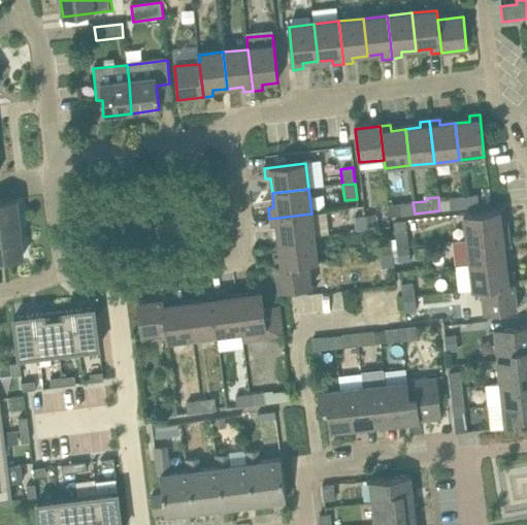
[(476,197),(463,199),(464,209),(478,207),(476,197)]
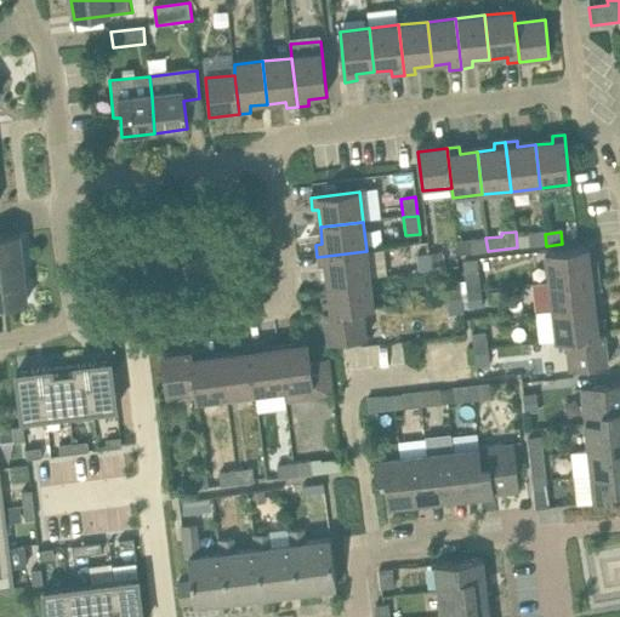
[(545,234),(528,236),(529,249),(546,246),(545,234)]
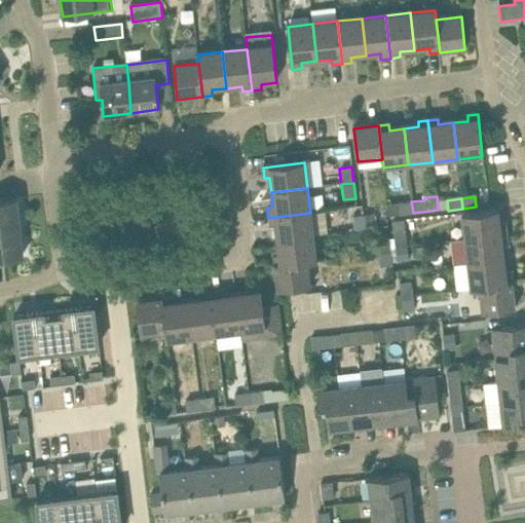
[(0,230),(20,228),(15,200),(0,201),(0,230)]
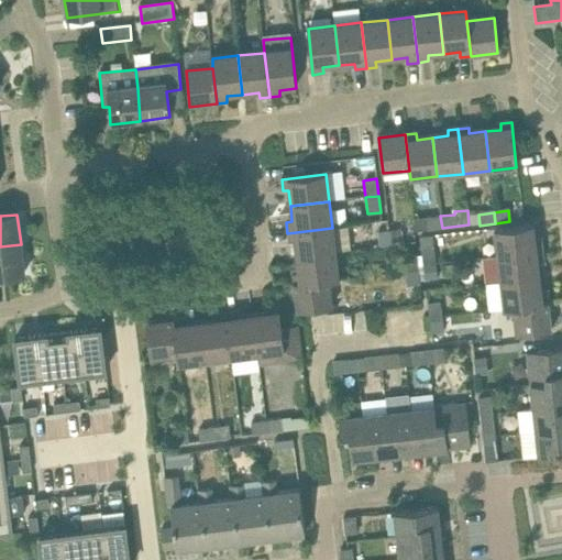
[(416,230),(442,228),(440,216),(415,219),(416,230)]
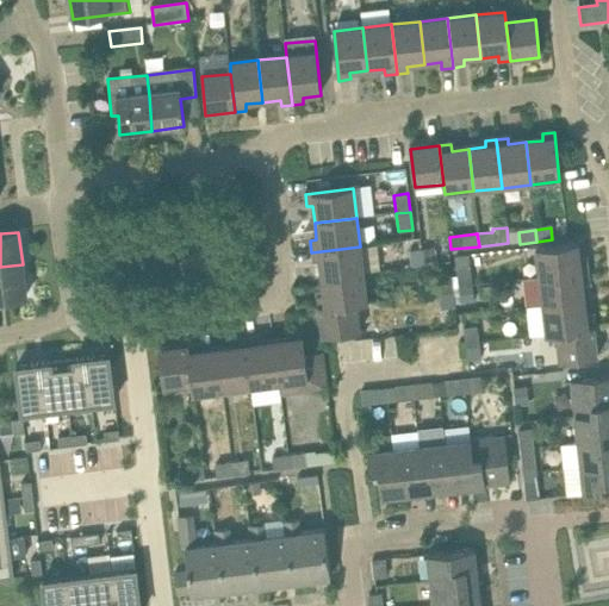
[(538,249),(540,279),(588,273),(586,262),(580,263),(578,244),(538,249)]
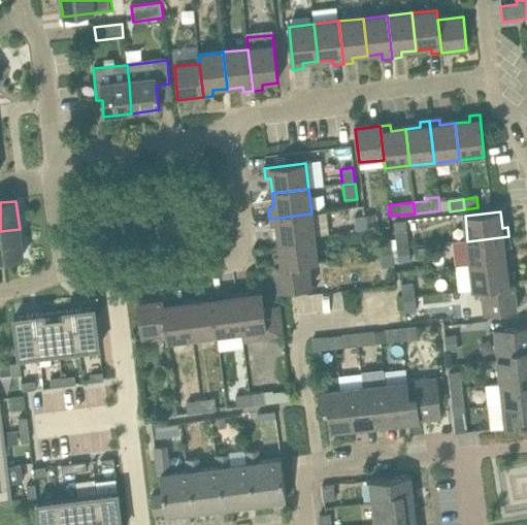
[(276,227),(277,242),(315,238),(311,214),(269,219),(270,228),(276,227)]
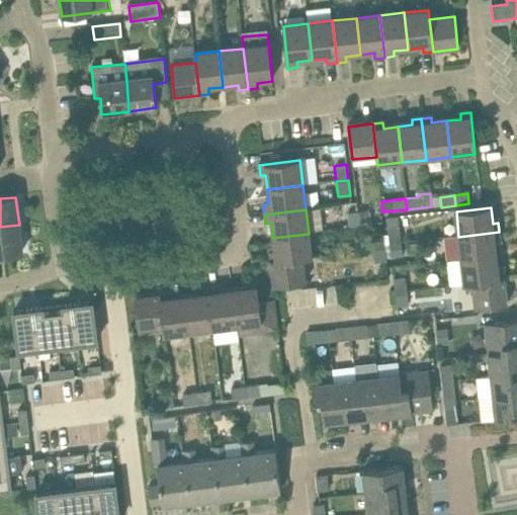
[(368,211),(357,213),(359,227),(370,226),(368,211)]
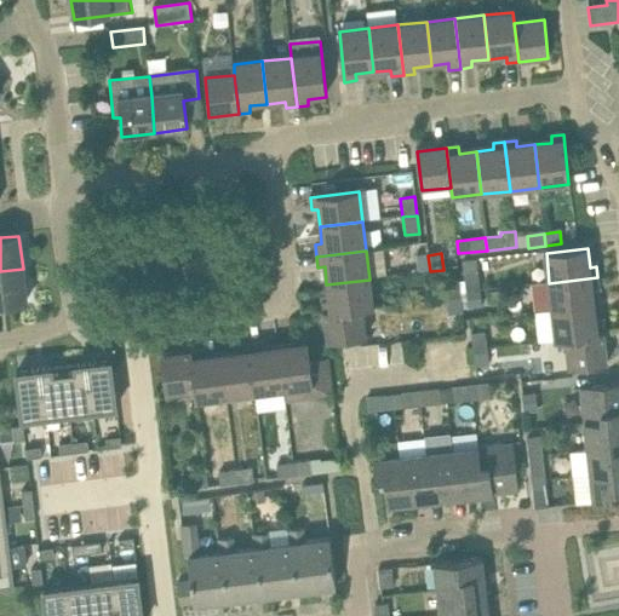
[(428,255),(414,257),(417,272),(430,271),(428,255)]
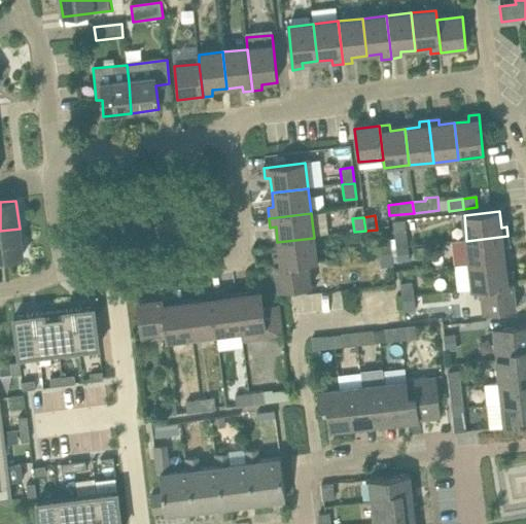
[(405,220),(392,221),(394,248),(408,246),(405,220)]
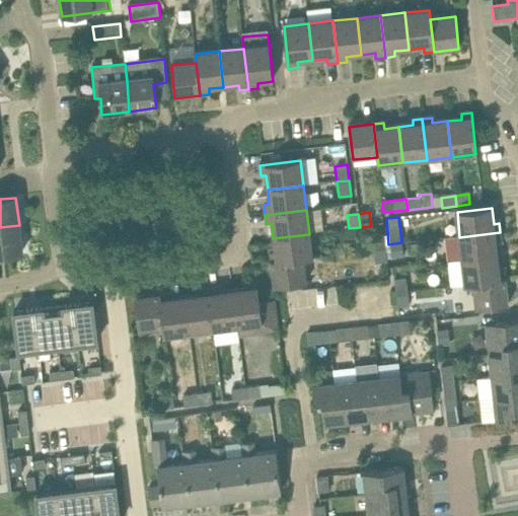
[(19,225),(0,227),(0,256),(22,253),(19,225)]
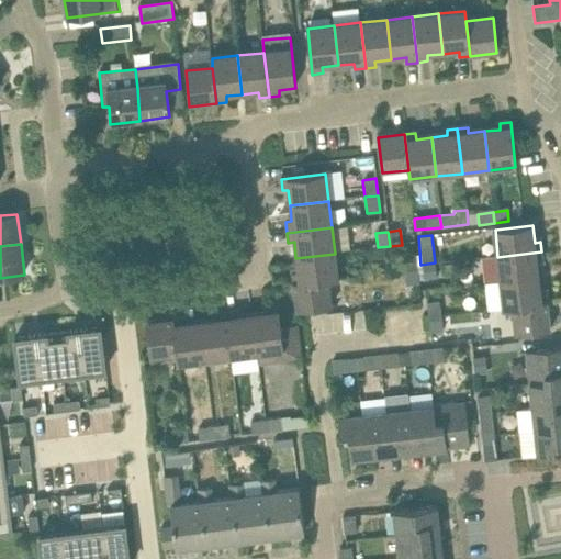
[(497,257),(501,283),(539,279),(537,264),(542,263),(541,252),(497,257)]
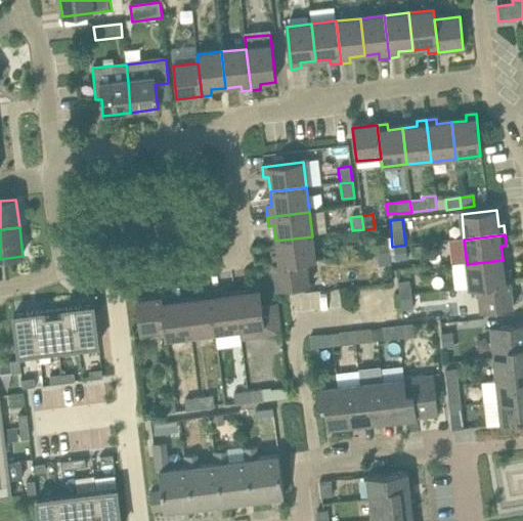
[(273,266),(306,262),(315,261),(312,236),(275,241),(277,255),(272,256),(273,266)]
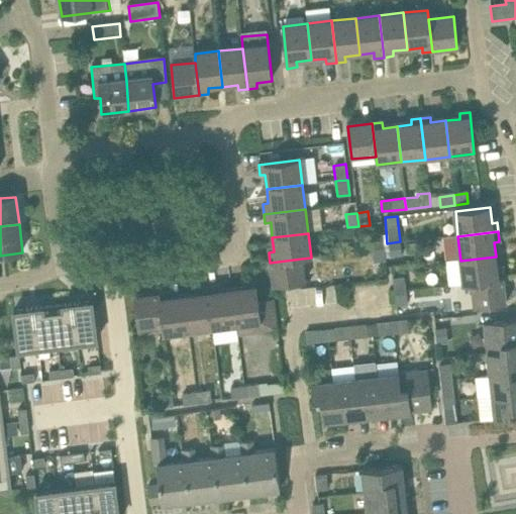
[(370,235),(371,248),(382,247),(381,234),(370,235)]
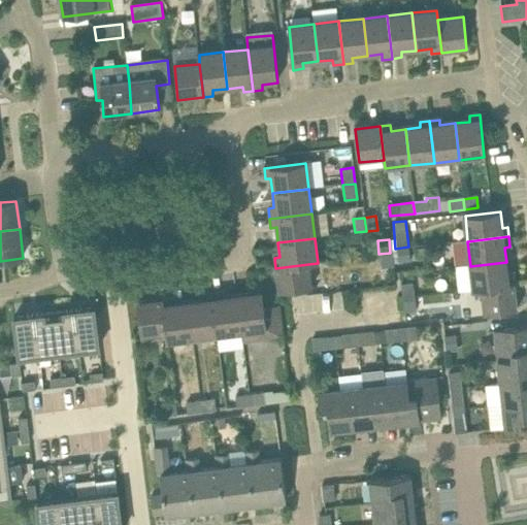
[(408,247),(395,249),(397,262),(410,261),(408,247)]
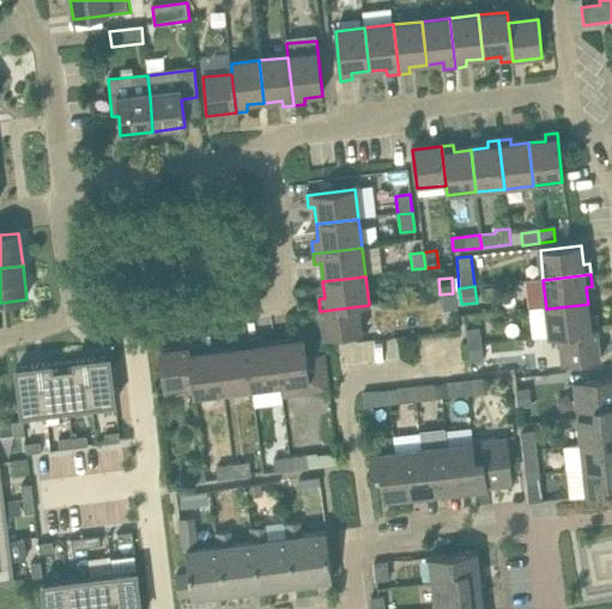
[(455,310),(453,293),(440,294),(441,311),(455,310)]
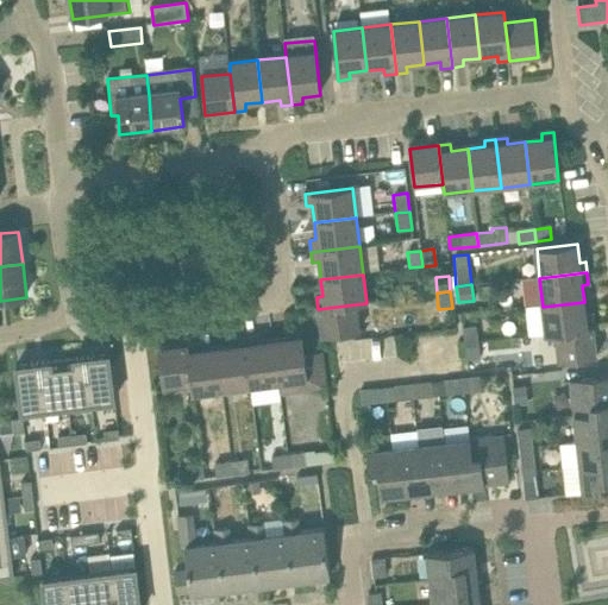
[(546,336),(593,329),(591,319),(585,319),(584,302),(543,307),(546,336)]
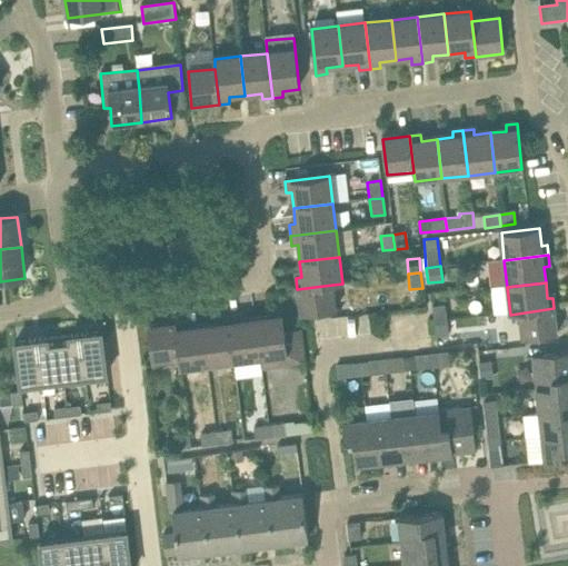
[(332,285),(297,289),(300,316),(336,311),(332,285)]
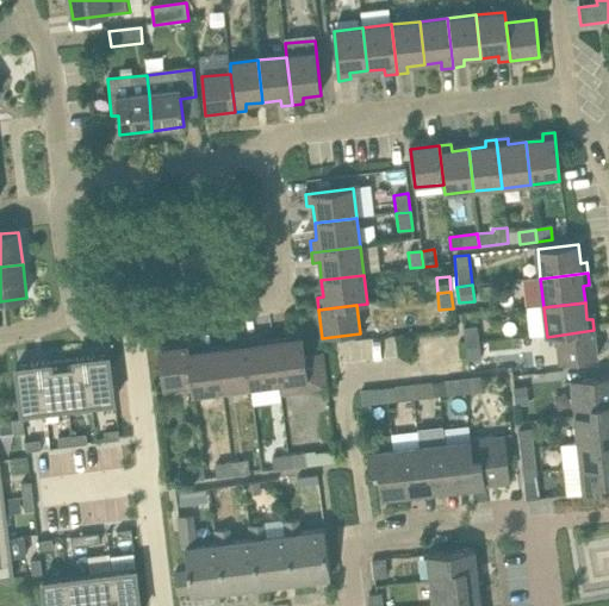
[(464,330),(465,347),(479,345),(477,329),(464,330)]
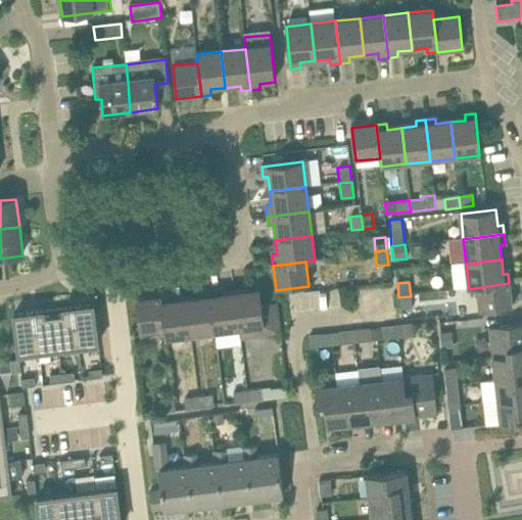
[(509,283),(469,289),(463,290),(466,314),(512,309),(509,283)]
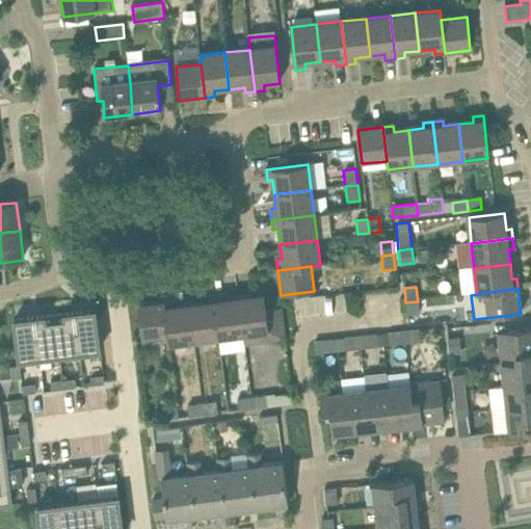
[(254,297),(238,299),(243,337),(244,346),(285,341),(281,310),(266,311),(263,290),(253,292),(254,297)]
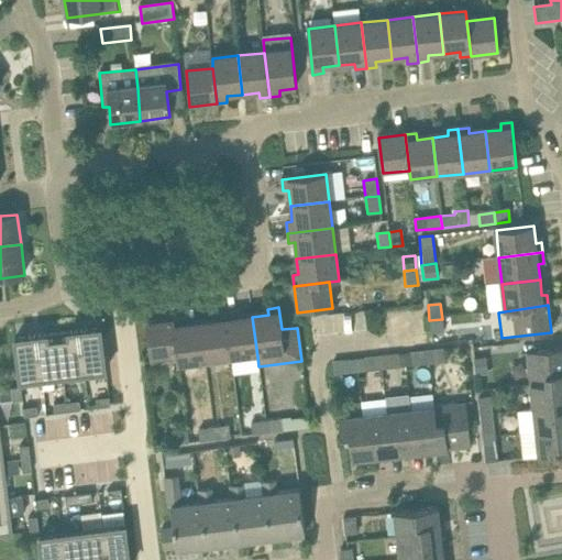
[(235,313),(226,314),(231,360),(257,357),(252,317),(237,318),(235,313)]
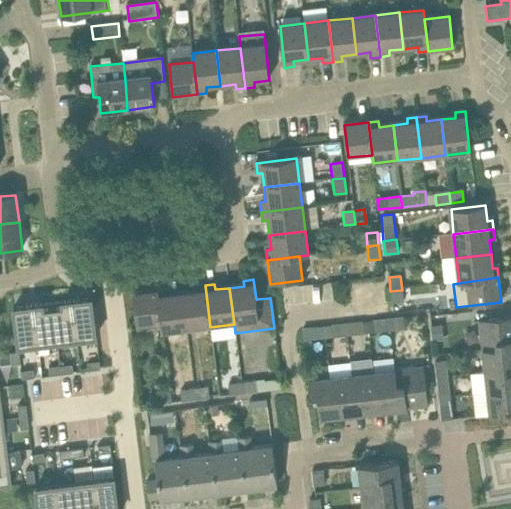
[(196,292),(182,294),(186,330),(210,327),(205,285),(195,287),(196,292)]
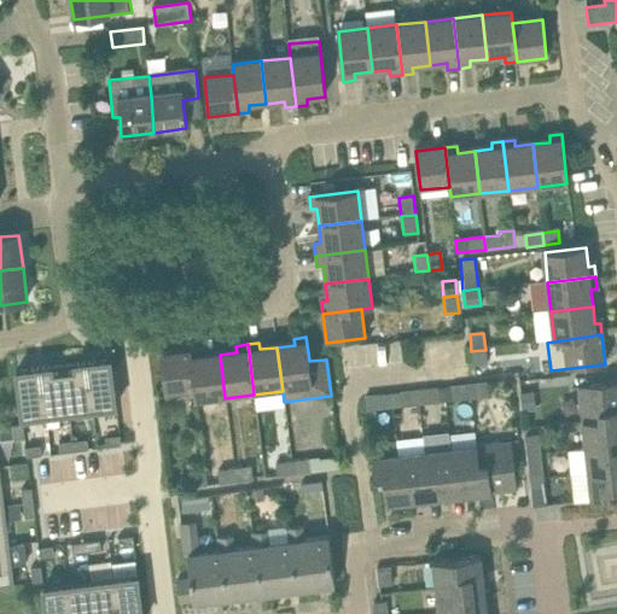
[(485,350),(471,351),(475,378),(496,375),(494,349),(485,350)]
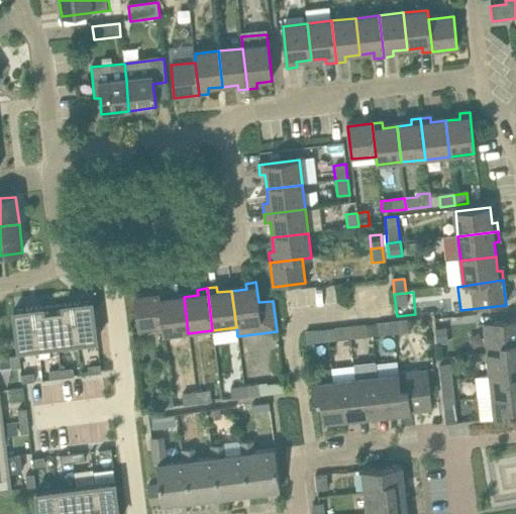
[(160,295),(163,327),(166,347),(182,345),(180,334),(188,333),(184,297),(169,299),(168,293),(160,295)]
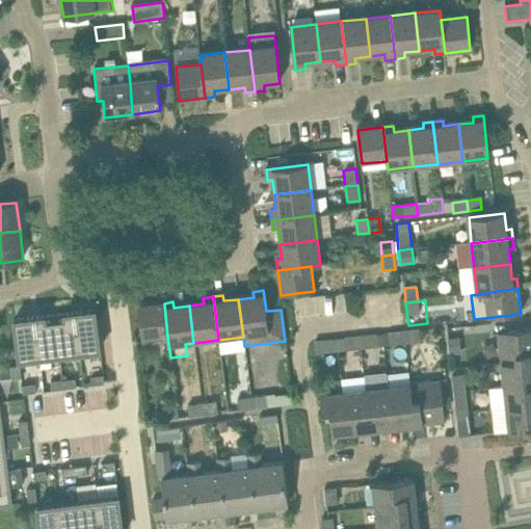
[(142,340),(167,337),(164,303),(137,307),(142,340)]
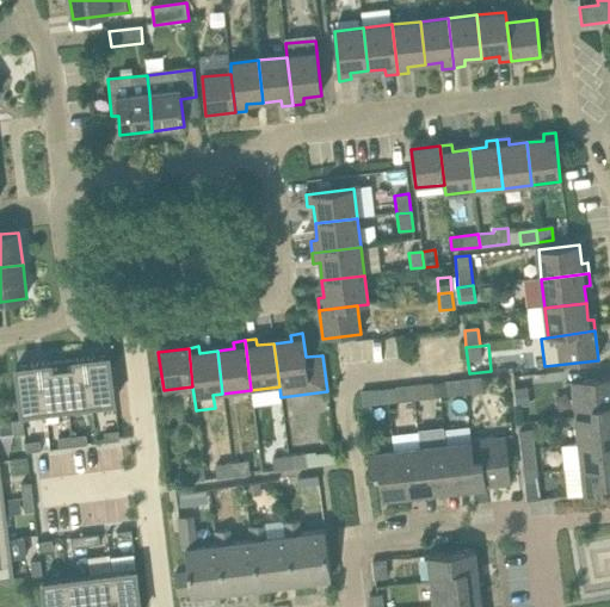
[(109,357),(85,360),(91,406),(115,403),(109,357)]
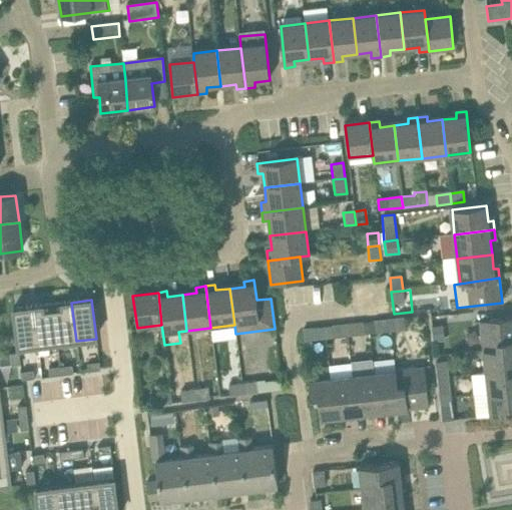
[(71,303),(52,305),(57,344),(76,341),(71,303)]
